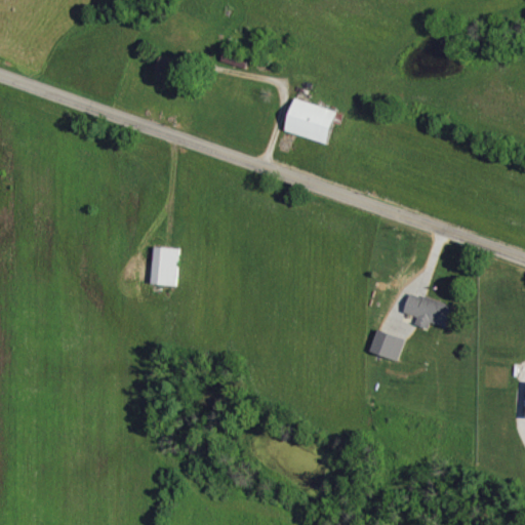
[(328,145),(338,112),(295,98),(286,131),(328,145)]
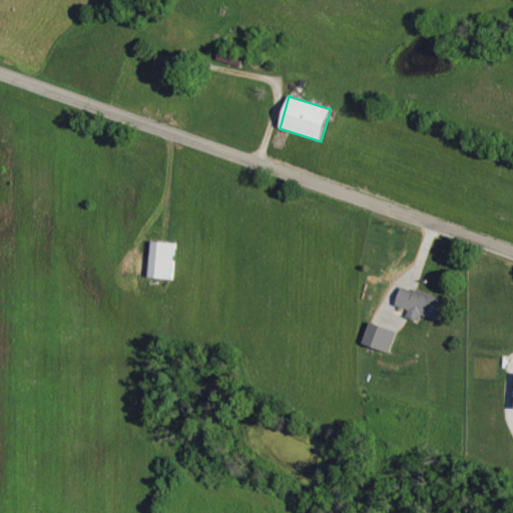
[(177,243),(152,240),(148,278),(173,280),(177,243)]
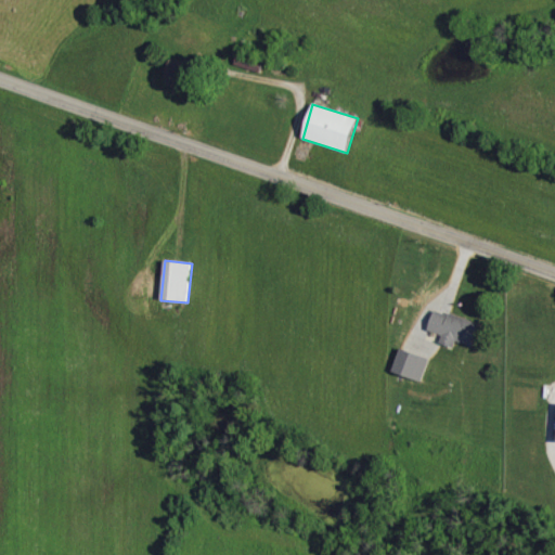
[(474,347),(481,324),(436,309),(428,330),(443,335),(440,344),(454,348),(456,340),(474,347)]
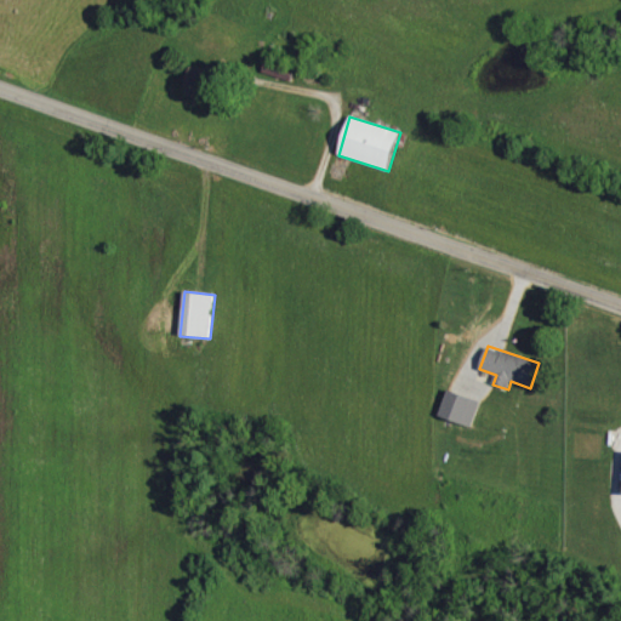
[(472,427),(480,400),(448,391),(440,416),(472,427)]
